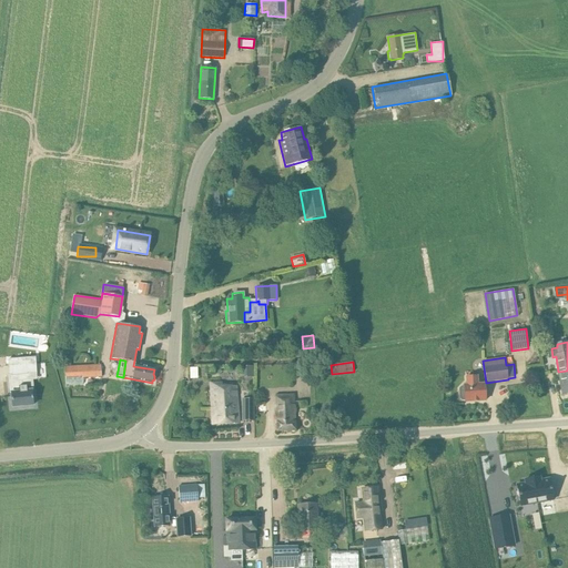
[(36,364),(8,366),(9,376),(36,374),(36,364)]
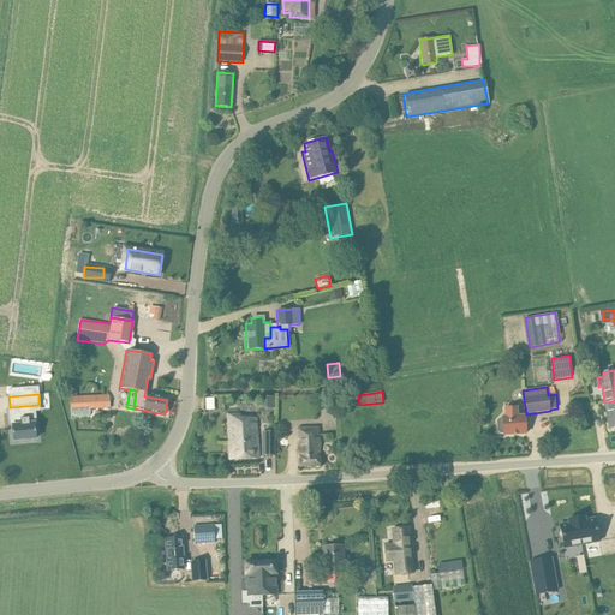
[(90,408),(90,410),(109,408),(108,394),(70,396),(71,408),(90,408)]
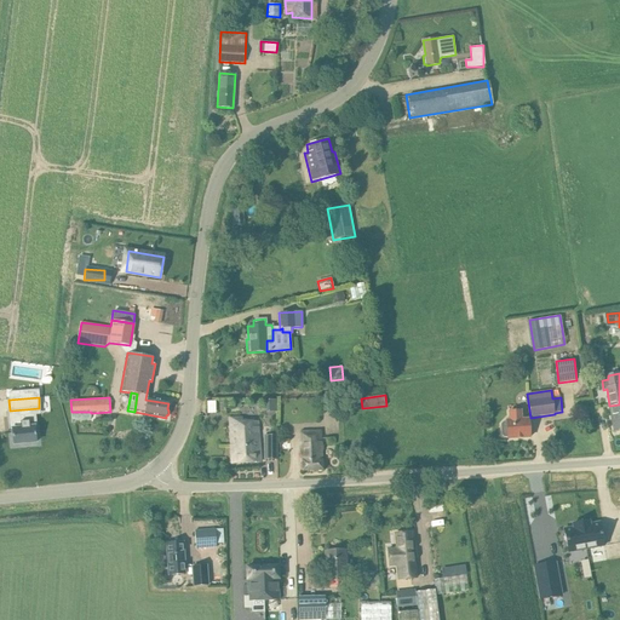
[(619,405),(609,406),(614,432),(619,430),(619,405)]
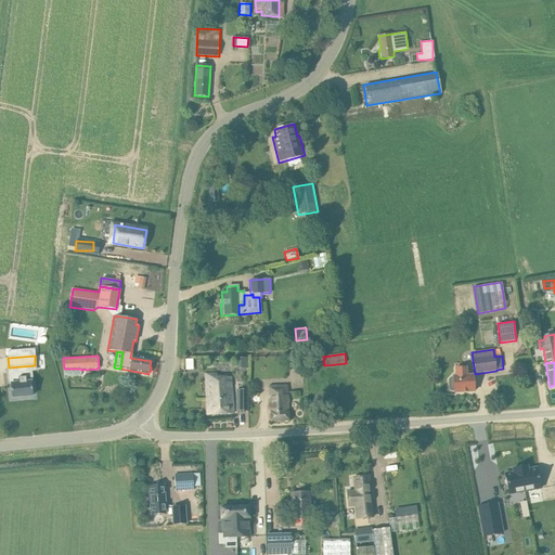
[(35,365),(9,368),(11,384),(30,382),(30,372),(36,371),(35,365)]
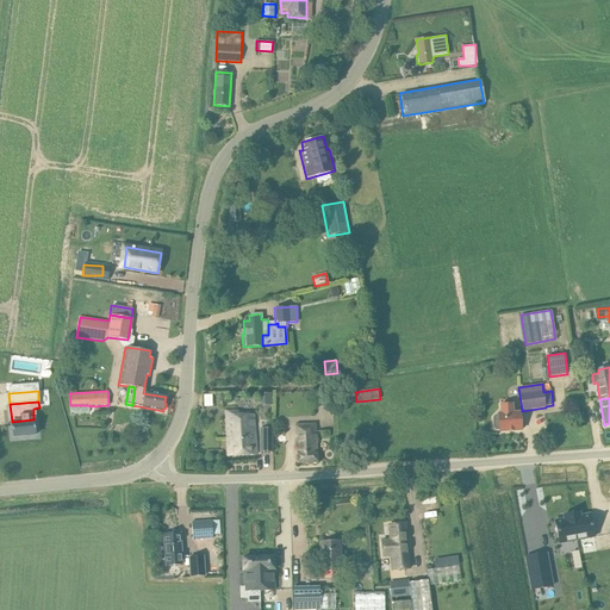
[(499,430),(499,431),(522,430),(521,411),(514,412),(512,403),(499,404),(500,412),(498,412),(498,415),(495,415),(492,418),(492,428),(496,430),(499,430)]
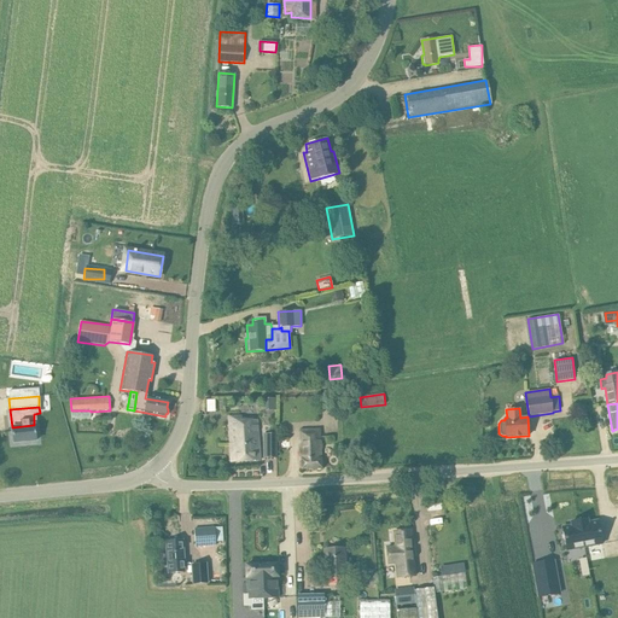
[(228,417),(231,462),(260,460),(257,419),(240,420),(240,415),(228,417)]
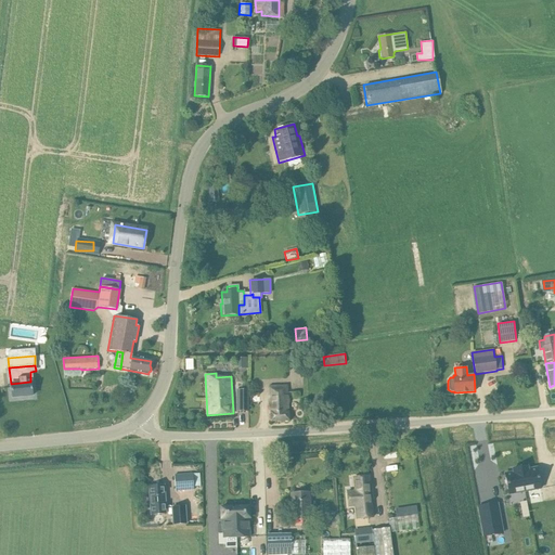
[(30,382),(11,384),(12,398),(33,396),(30,382)]
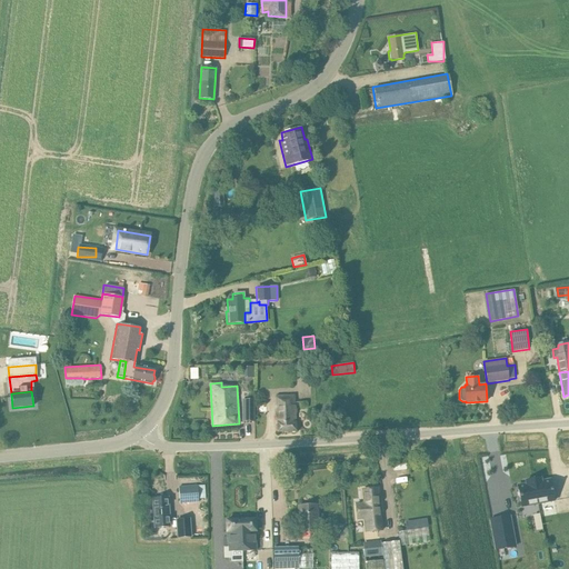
[(295,395),(276,395),(277,432),(296,431),(295,395)]
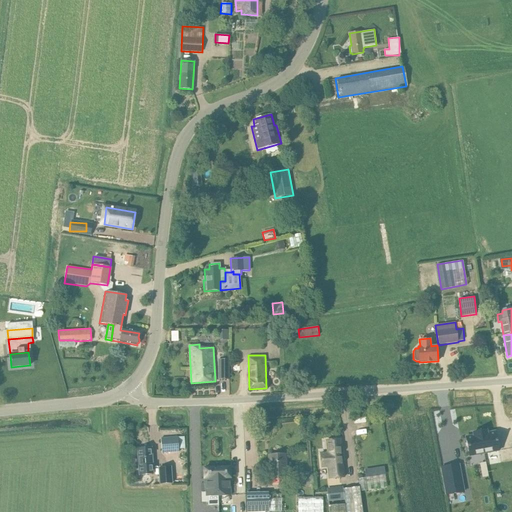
[(230,360),(218,360),(218,379),(230,380),(230,360)]
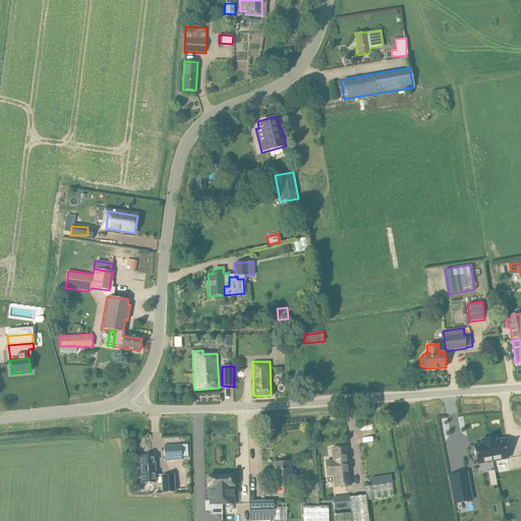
[(495,438),(487,440),(493,462),(507,459),(504,440),(496,441),(495,438)]
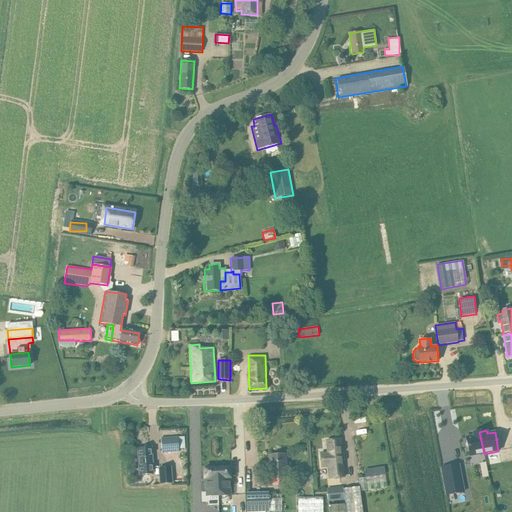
[(473,436),(465,437),(469,456),(484,454),(479,432),(473,433),(473,436)]
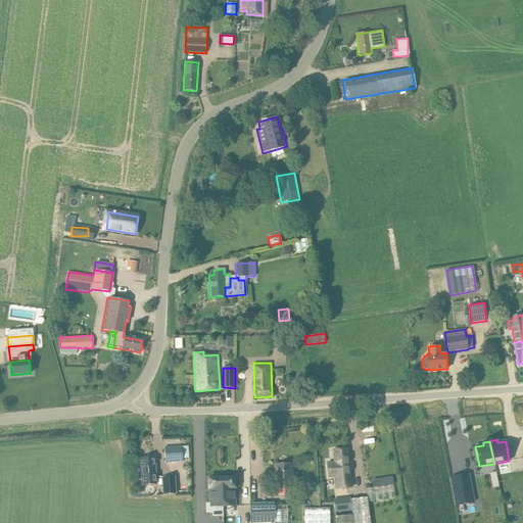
[(182,445),(163,447),(164,463),(183,461),(182,445)]
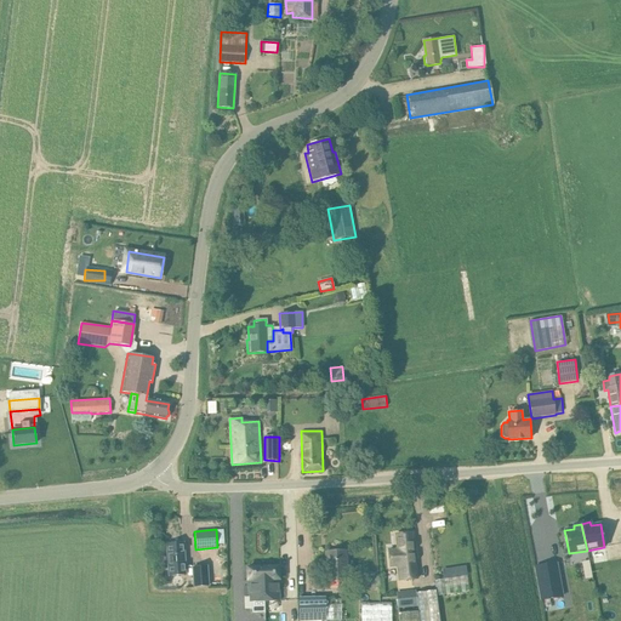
[(398,567),(399,581),(416,580),(415,567),(412,533),(396,534),(397,550),(388,551),(389,567),(398,567)]
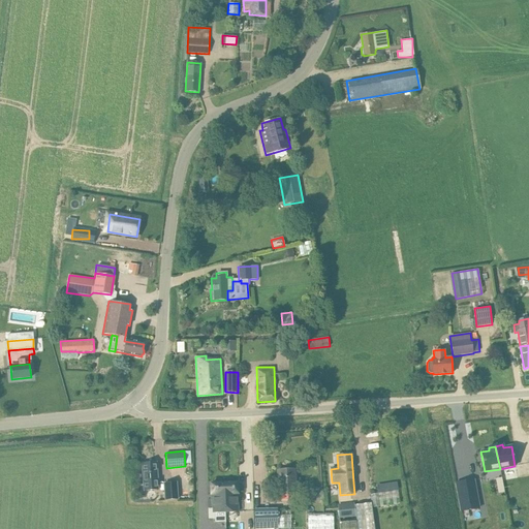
[(144,490),(158,489),(156,463),(142,463),(144,490)]
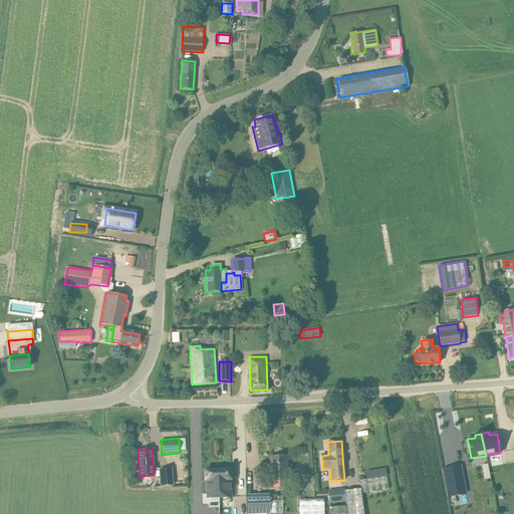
[(287,481),(286,456),(268,457),(269,481),(287,481)]
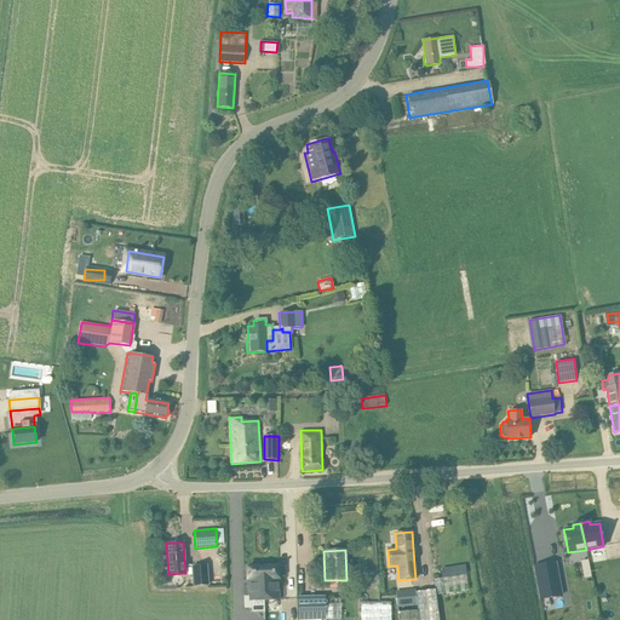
[(555,563),(534,567),(540,600),(561,596),(555,563)]
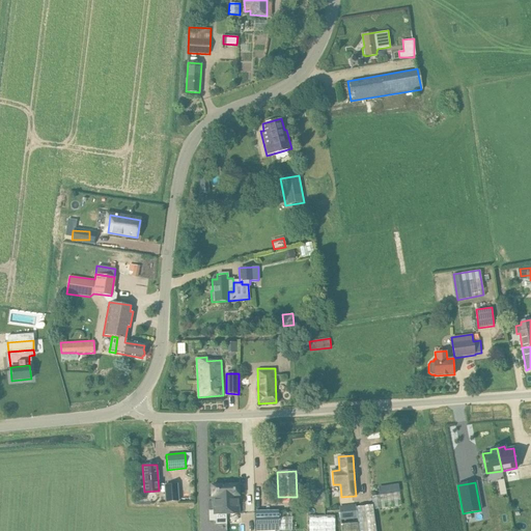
[(378,486),(380,495),(398,492),(397,483),(378,486)]
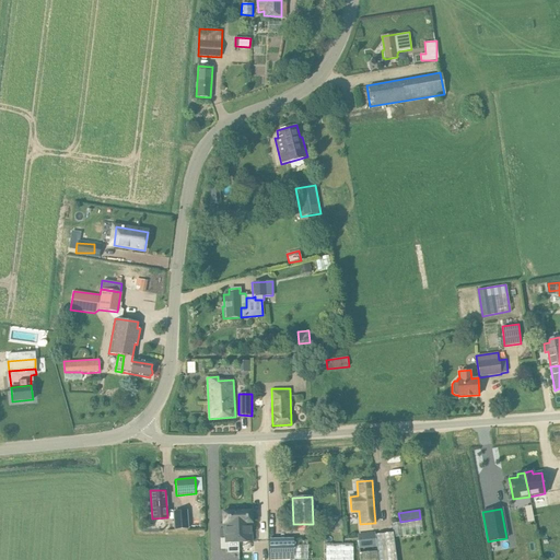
[(188,529),(187,511),(173,512),(174,531),(188,529)]
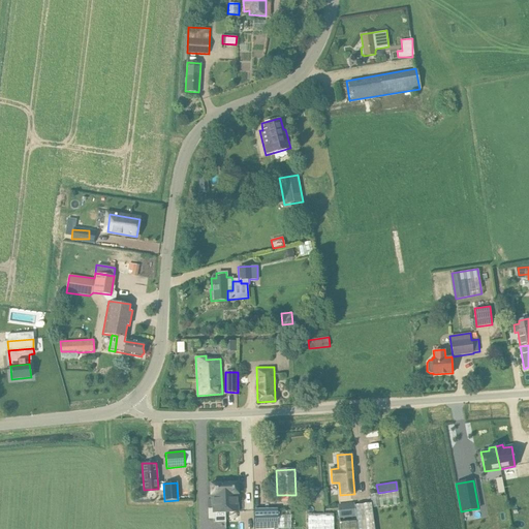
[(238,483),(224,484),(225,512),(238,511),(238,499),(238,494),(238,483)]
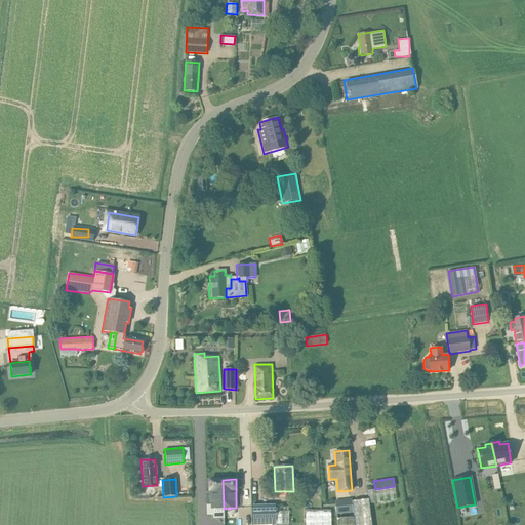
[(210,506),(206,506),(207,515),(213,515),(213,509),(223,509),(224,509),(223,480),(208,480),(209,491),(209,496),(210,496),(210,506)]
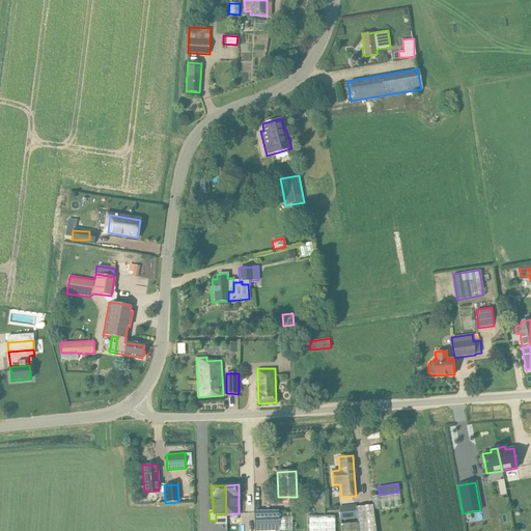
[(371,504),(372,509),(400,505),(398,492),(380,495),(370,496),(371,504)]
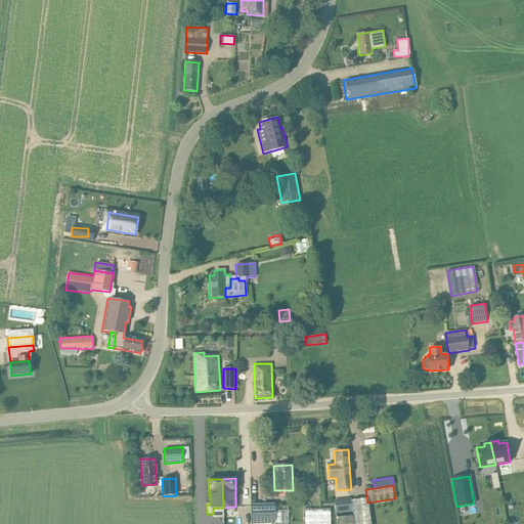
[(319,486),(307,486),(307,496),(319,496),(319,486)]
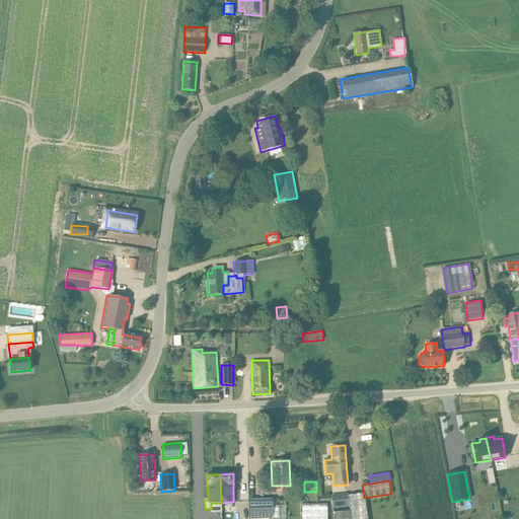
[(347,493),(331,495),(332,508),(348,506),(347,493)]
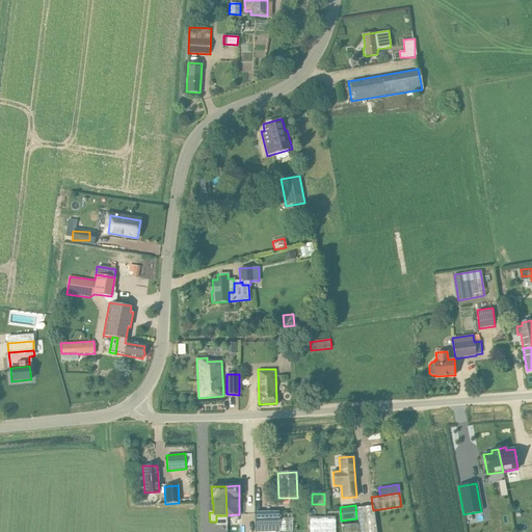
[(372,505),(356,507),(358,524),(360,531),(376,531),(373,510),(372,505)]
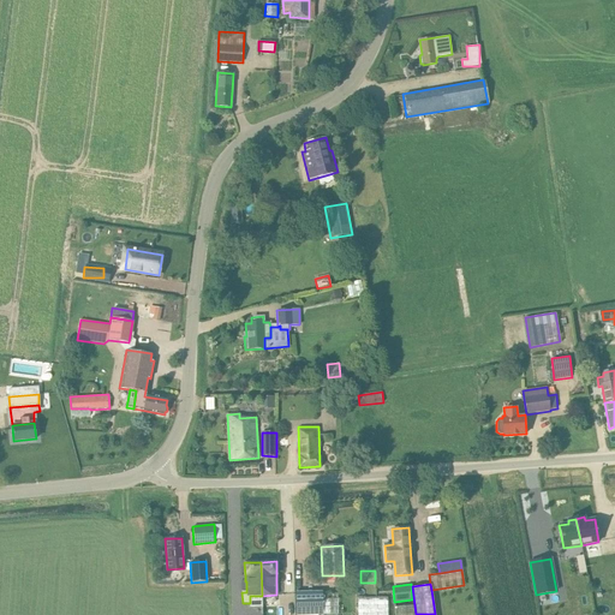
[(322,591),(296,591),(296,614),(309,614),(315,614),(318,614),(322,614),(322,591)]
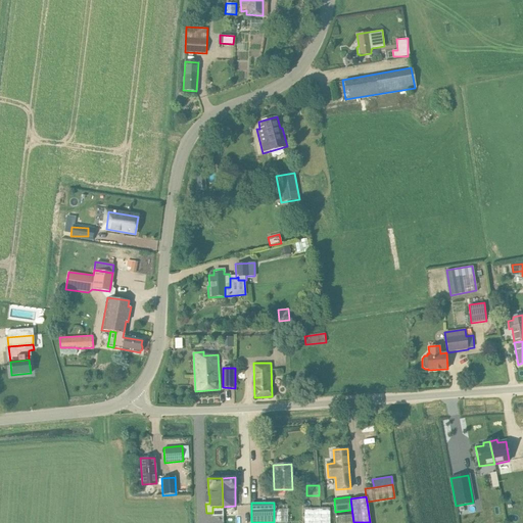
[(329,522),(330,507),(303,508),(303,522),(329,522)]
